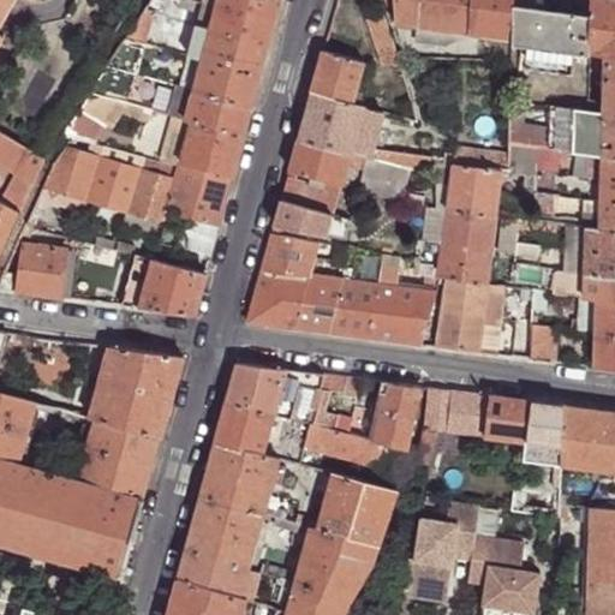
[(0,0),(0,45),(6,36),(0,33),(0,25),(16,0),(0,0)]
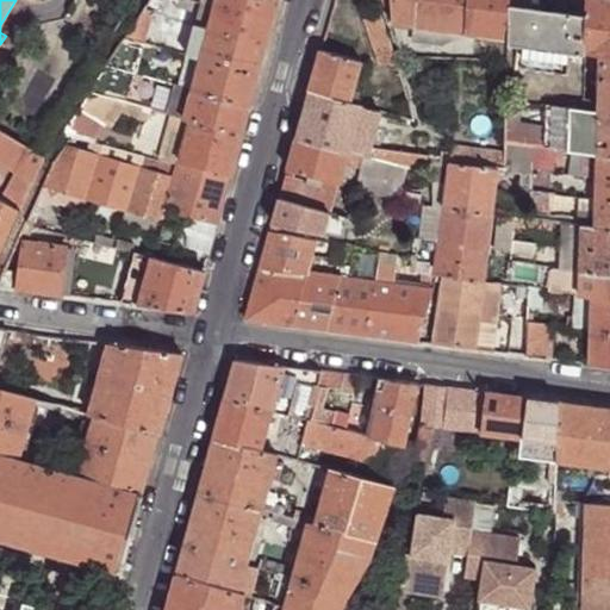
[(162,16),(170,0),(151,0),(145,11),(154,13),(162,16)]
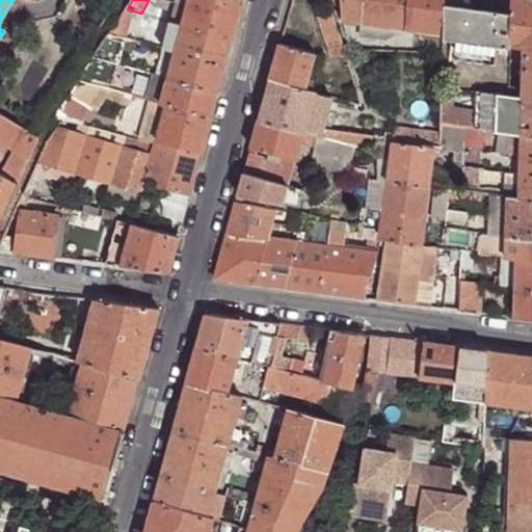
[(182,26),(188,0),(176,0),(175,6),(169,23),(182,26)]
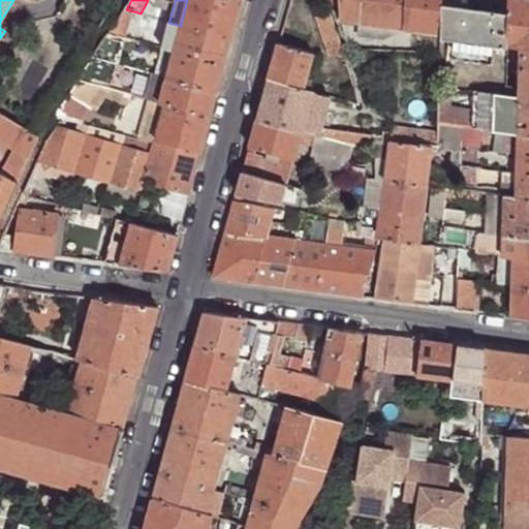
[(236,20),(241,0),(187,0),(181,26),(230,39),(236,20)]
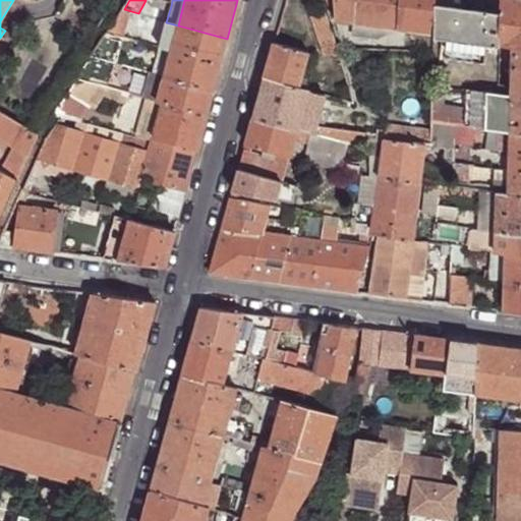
[(354,0),(333,0),(335,19),(354,21),(354,0)]
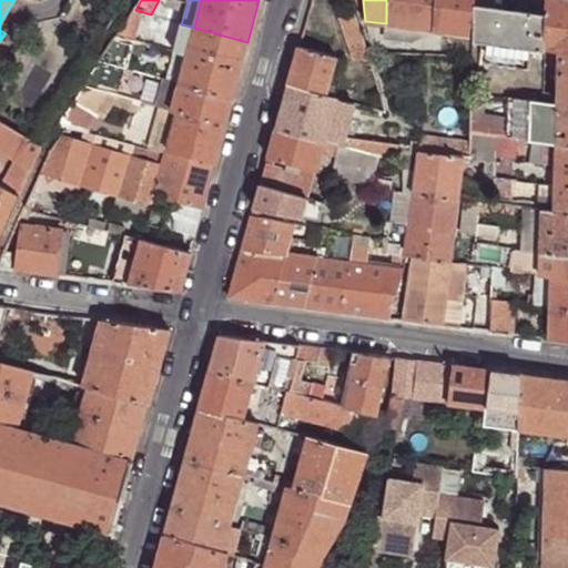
[(429,30),(434,30),(434,0),(386,0),(386,23),(429,30)]
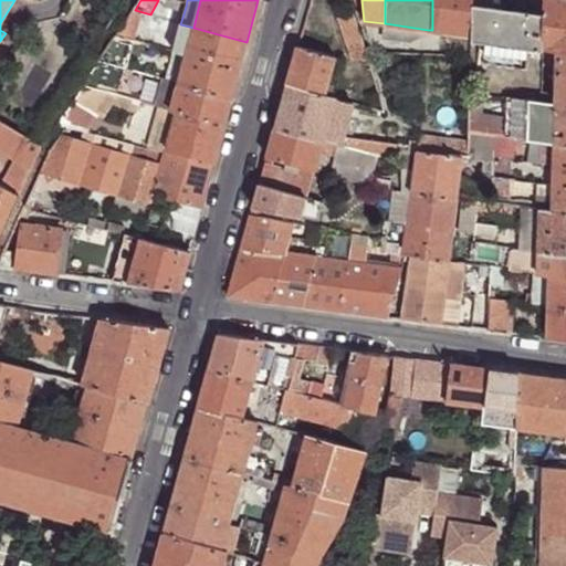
[(432,0),(432,30),(471,34),(473,4),(472,0),(432,0)]
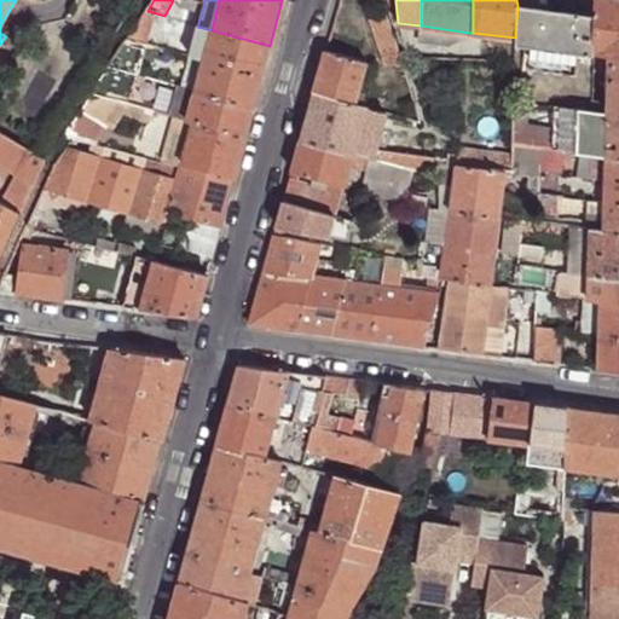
[(618,0),(594,0),(594,16),(593,55),(609,58),(618,58),(618,0)]
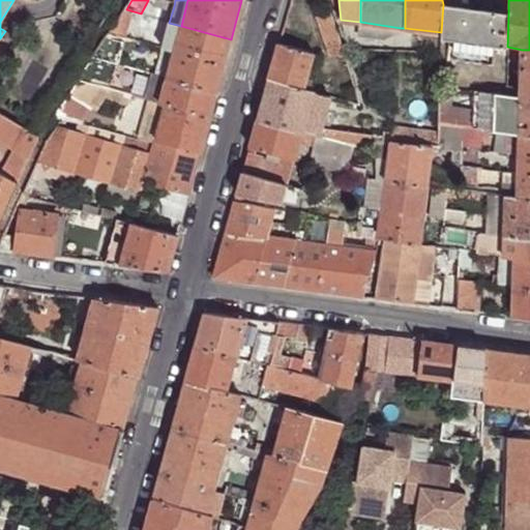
[(508,13),(443,4),(441,32),(441,40),(507,49),(507,47),(508,13)]
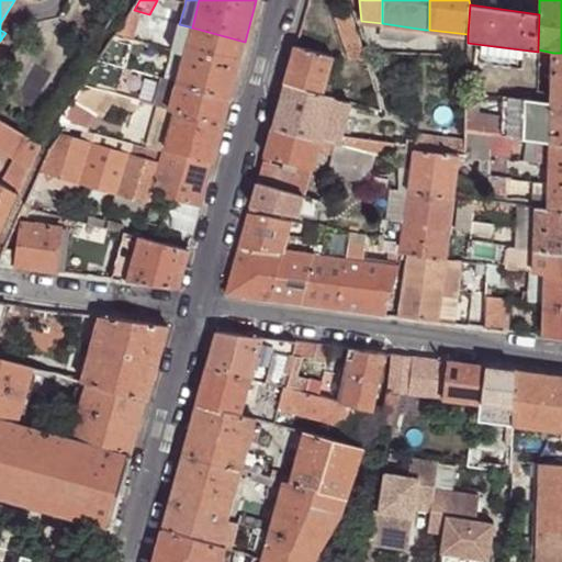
[(125,37),(134,41),(142,12),(134,10),(116,35),(125,37)]
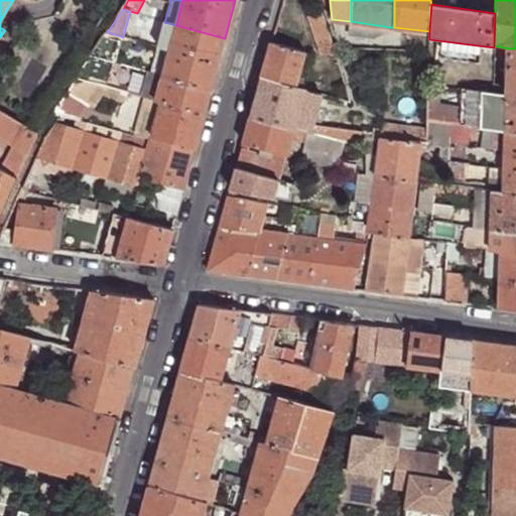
[(320,55),(337,59),(320,11),(305,16),(320,55)]
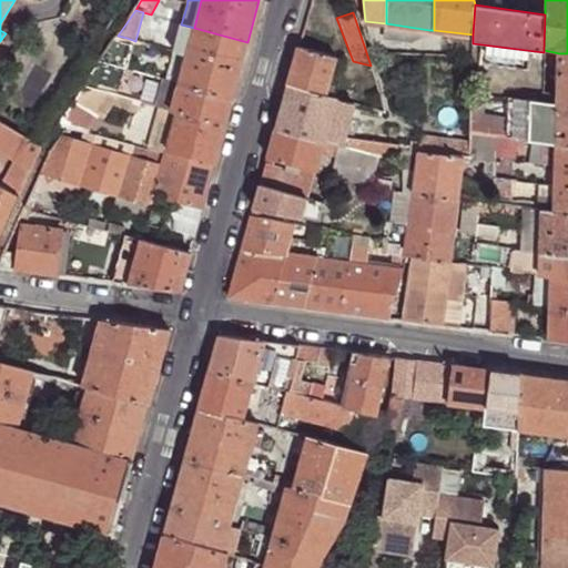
[(386,23),(385,39),(413,42),(428,36),(429,30),(386,23)]
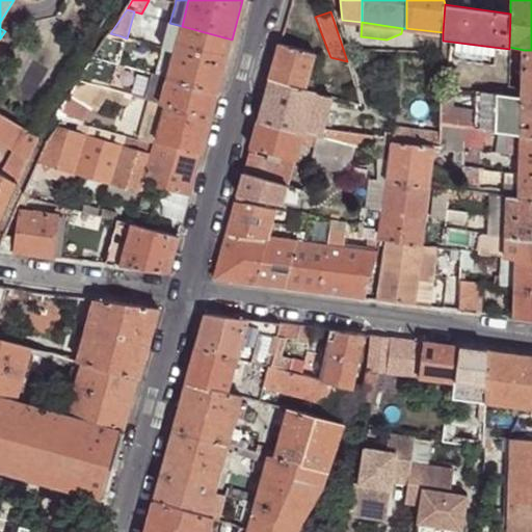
[(175,52),(182,26),(169,23),(162,48),(175,52)]
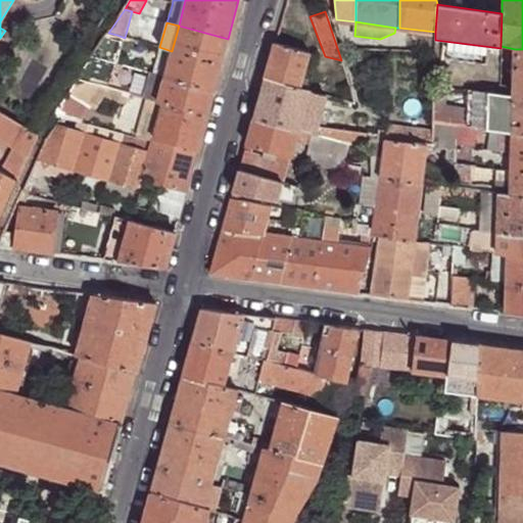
[(221,64),(228,39),(179,26),(172,51),(221,64)]
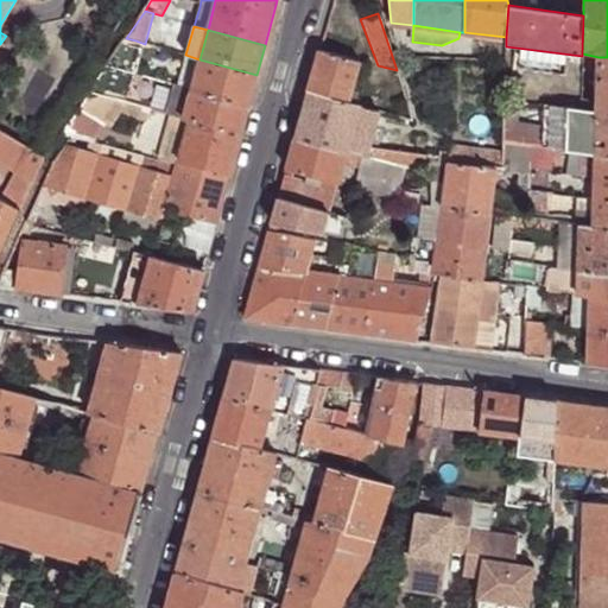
[(406,38),(396,37),(401,57),(407,57),(406,38)]
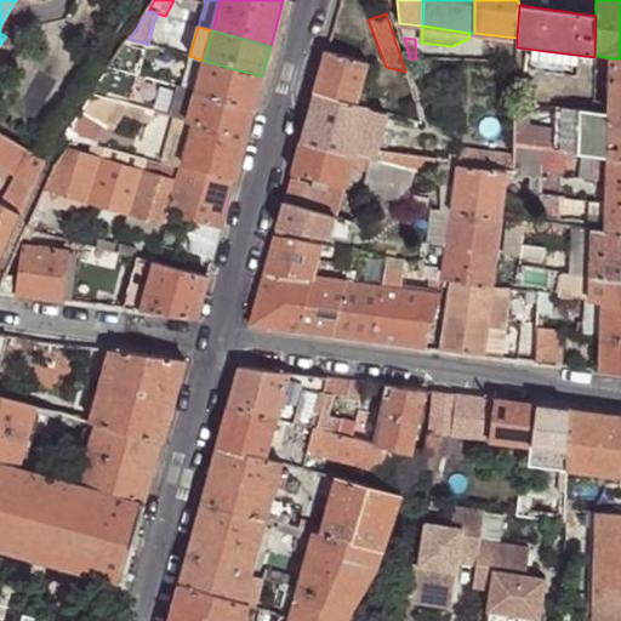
[(129,72),(138,41),(129,39),(110,67),(120,69),(129,72)]
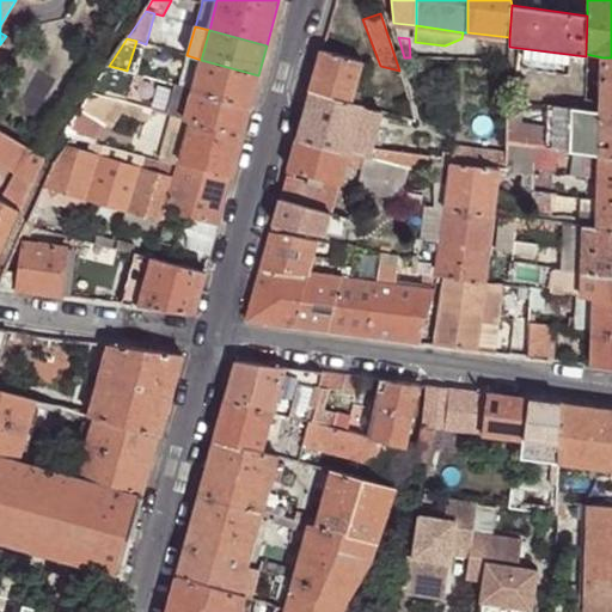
[(323,50),(311,92),(352,103),(362,61),(323,50)]
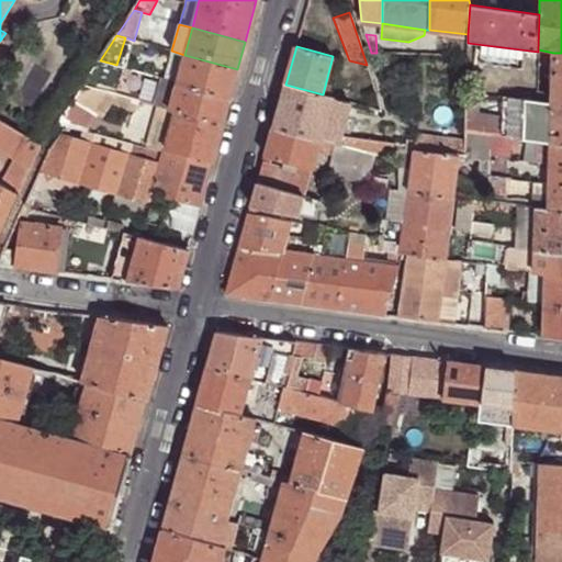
[(561,53),(553,53),(552,105),(561,107),(561,53)]
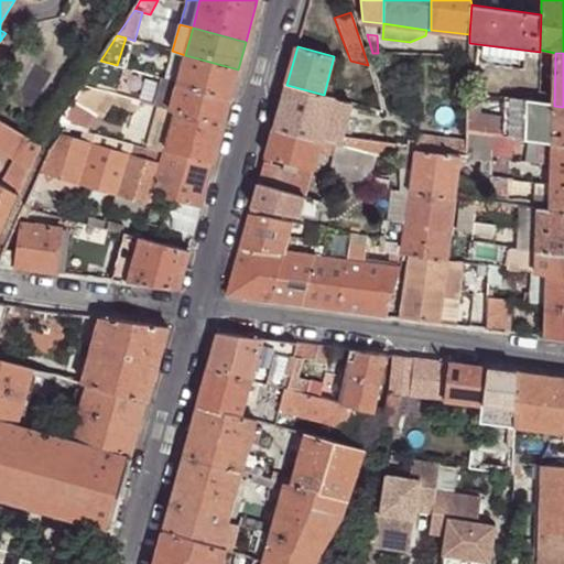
[(230,98),(238,69),(185,55),(177,83),(230,98)]
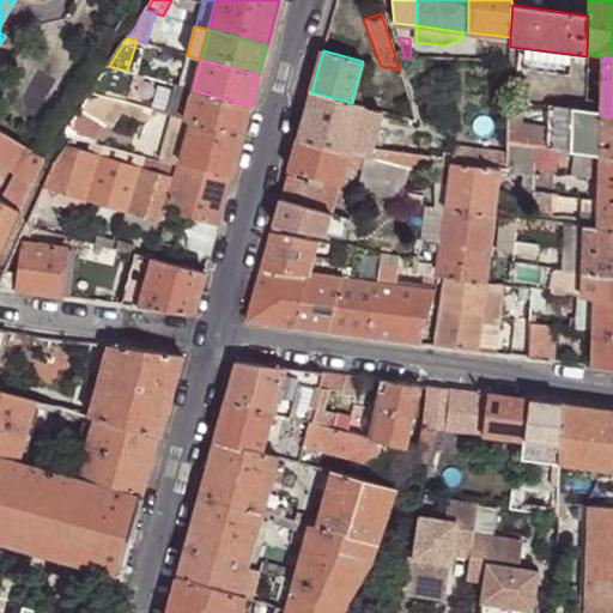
[(116,80),(119,68),(109,66),(91,92),(110,98),(116,80)]
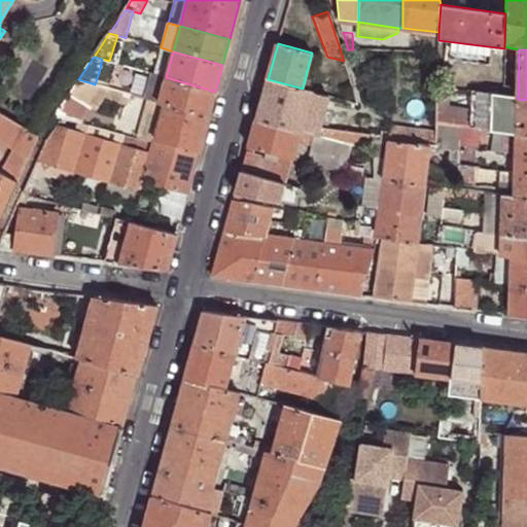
[(114,72),(116,63),(109,61),(102,59),(100,69),(114,72)]
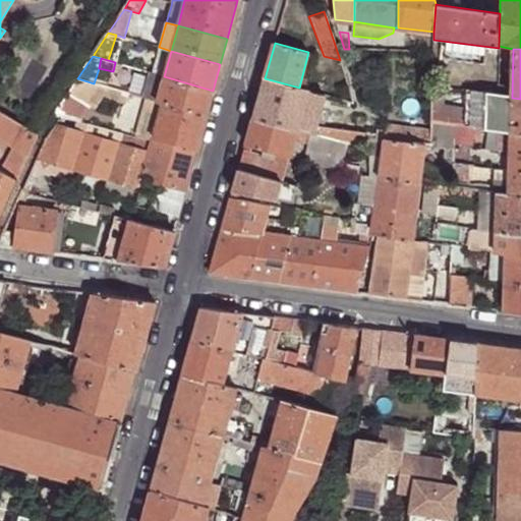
[(129,73),(131,67),(123,64),(121,70),(129,73)]
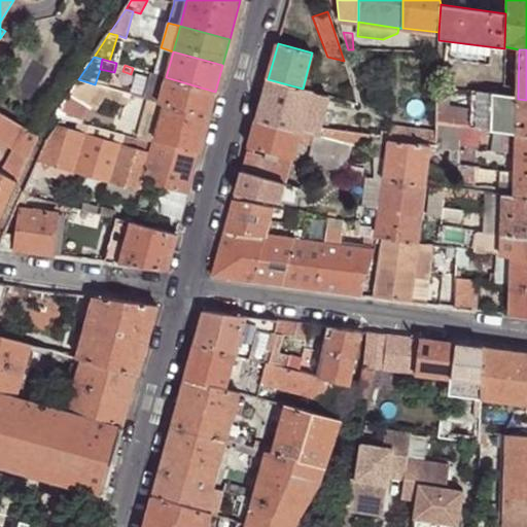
[(159,102),(166,77),(152,74),(146,99),(159,102)]
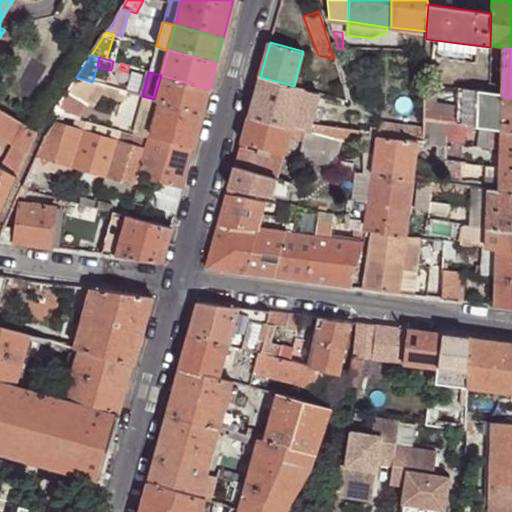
[(202,113),(209,89),(161,75),(154,99),(160,101),(202,113)]
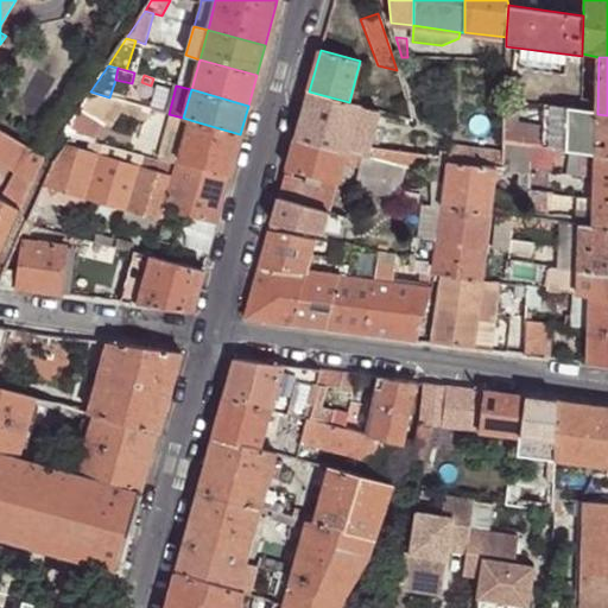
[(107,121),(121,100),(109,97),(90,92),(81,105),(107,121)]
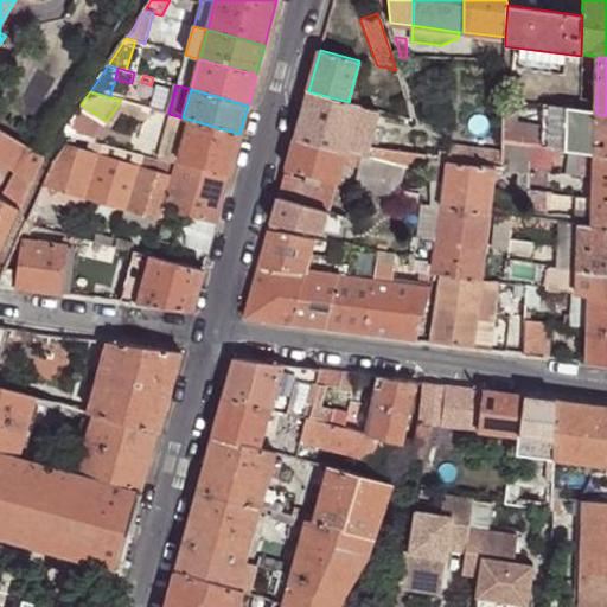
[(295,138),(346,152),(359,106),(349,102),(308,91),(295,138)]
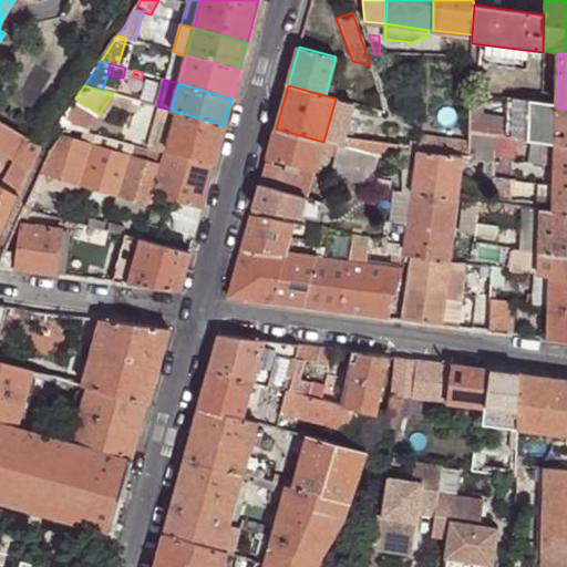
[(323,142),(341,146),(343,146),(356,104),(336,99),(323,142)]
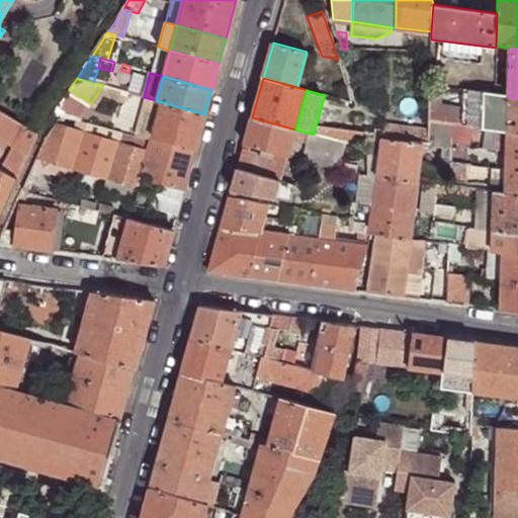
[(485,94),(483,130),(508,133),(508,132),(509,97),(493,95),(485,94)]
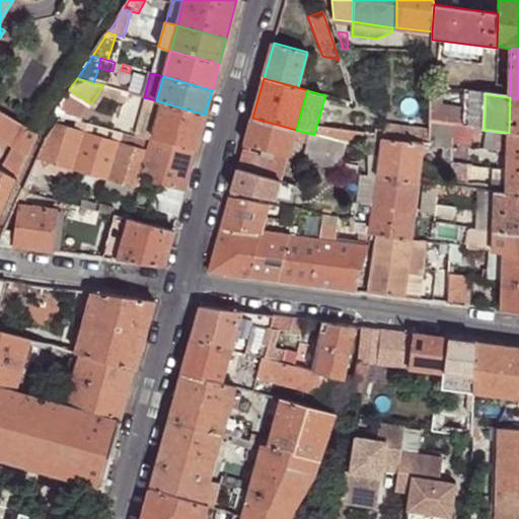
[(509,132),(518,133),(518,98),(510,97),(509,132)]
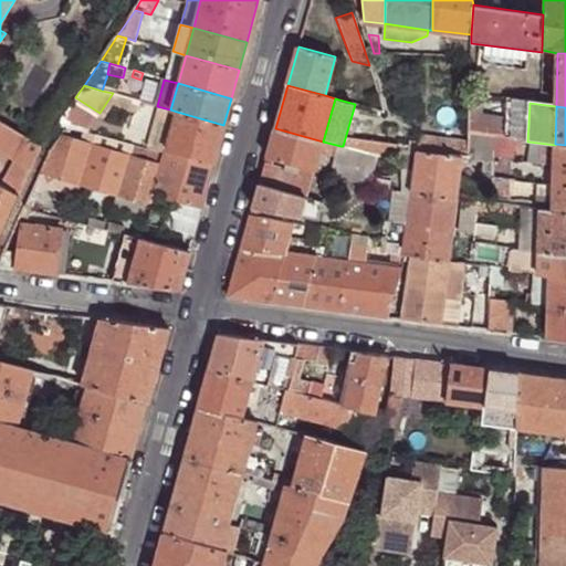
[(58,124),(84,132),(90,116),(69,107),(58,124)]
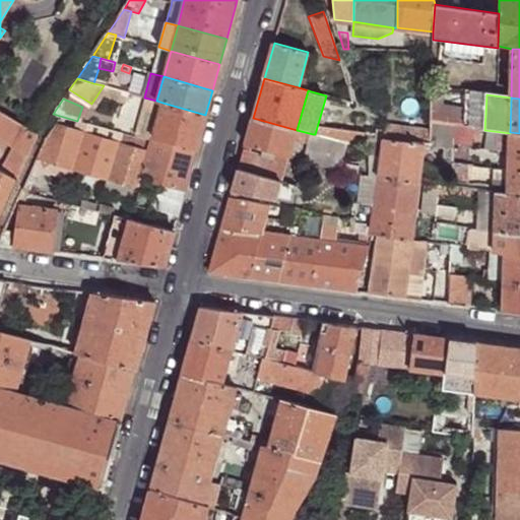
[(196,150),(205,115),(163,103),(153,137),(152,138),(196,150)]
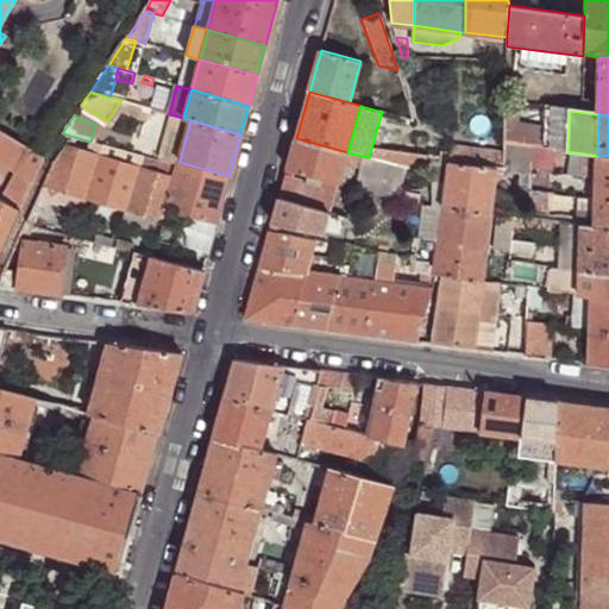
[(36,150),(36,148),(0,127),(0,158),(33,179),(44,155),(36,150)]
